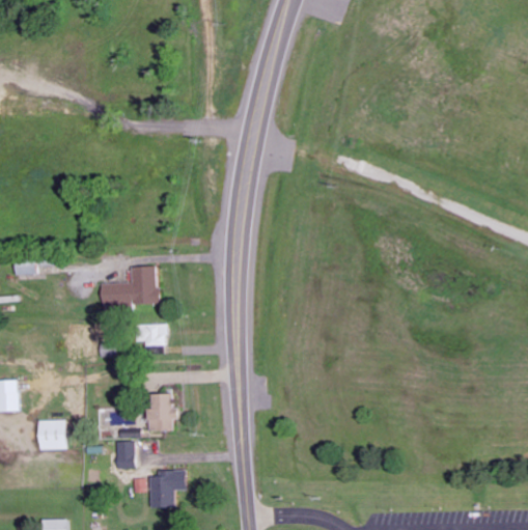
[(35,259),(14,261),(15,275),(36,274),(35,259)]
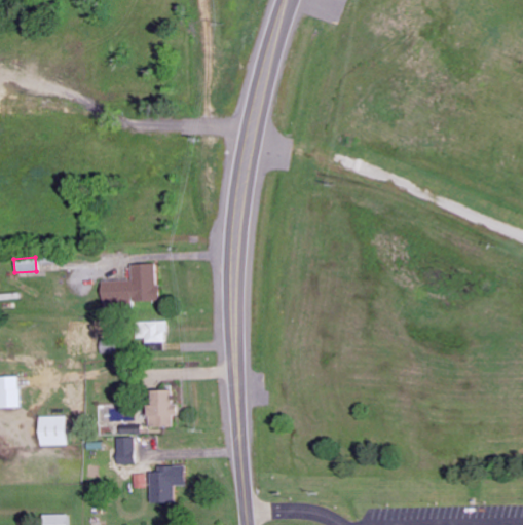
[(155,263),(129,263),(129,279),(100,279),(101,303),(156,301),(155,263)]
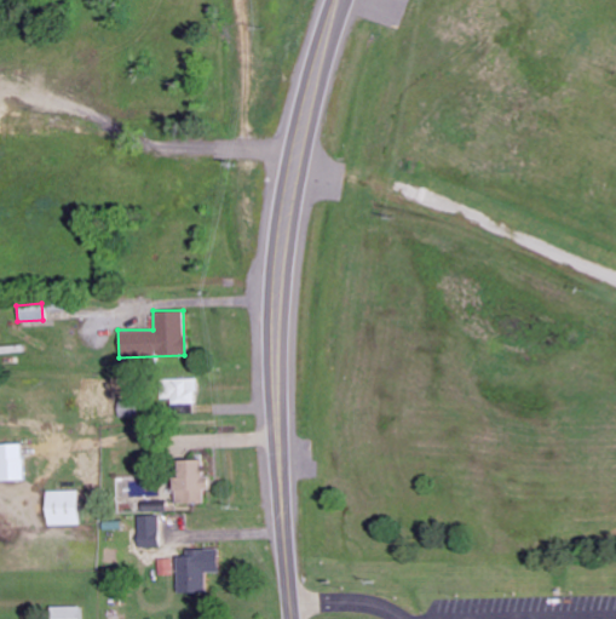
[(160,397),(171,397),(171,405),(196,405),(195,378),(159,378),(160,397)]
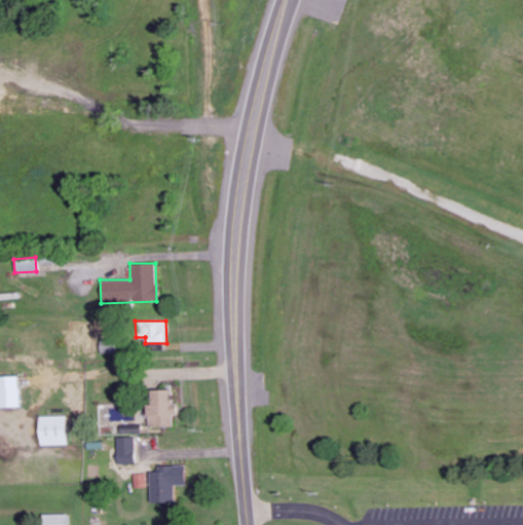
[(0,407),(19,406),(17,375),(0,375),(0,407)]
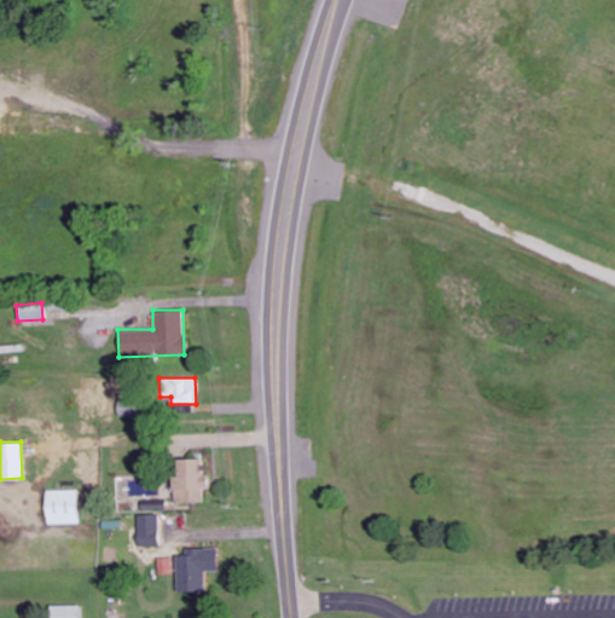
[(170,474),(172,502),(201,501),(201,486),(206,486),(206,473),(199,474),(199,457),(174,458),(174,474),(170,474)]
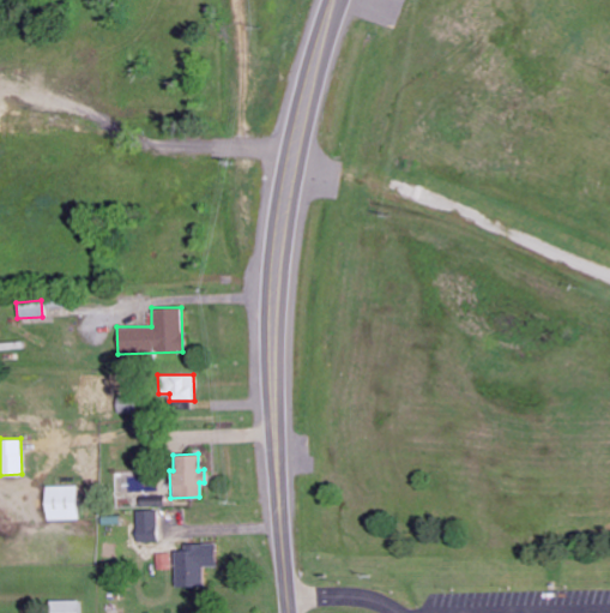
[(43,486),(43,520),(77,518),(76,485),(43,486)]
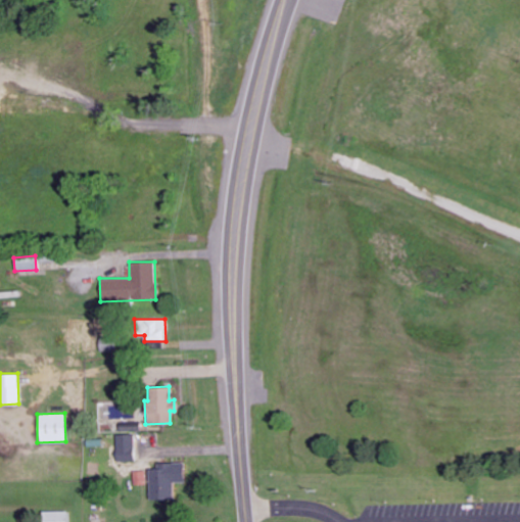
[(133,434),(115,434),(114,461),(132,461),(133,434)]
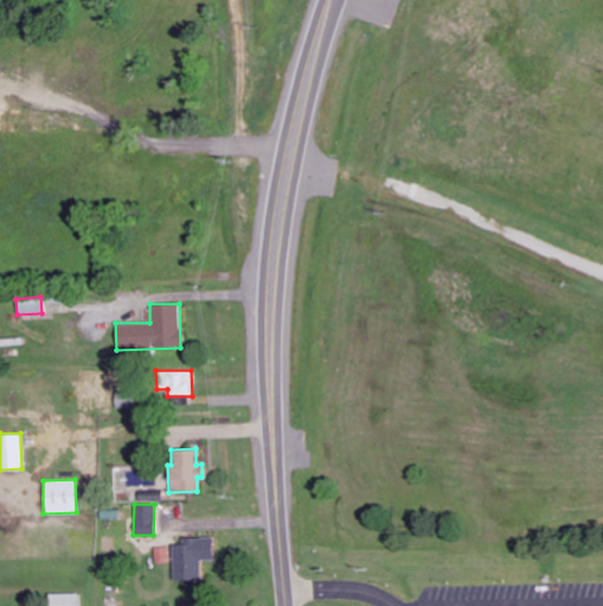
[(153,542),(154,562),(172,561),(173,584),(200,582),(199,560),(212,560),(211,540),(153,542)]
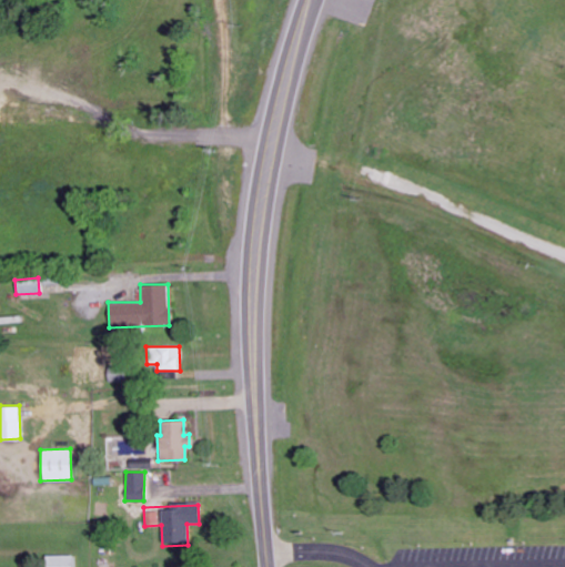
[(70,566),(70,555),(44,555),(44,566),(70,566)]
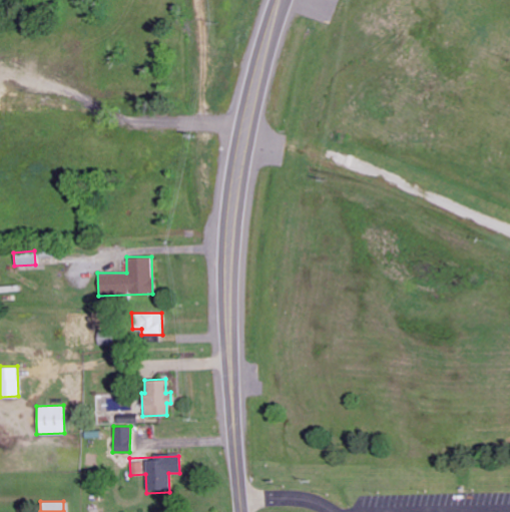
All buildings are outlined.
